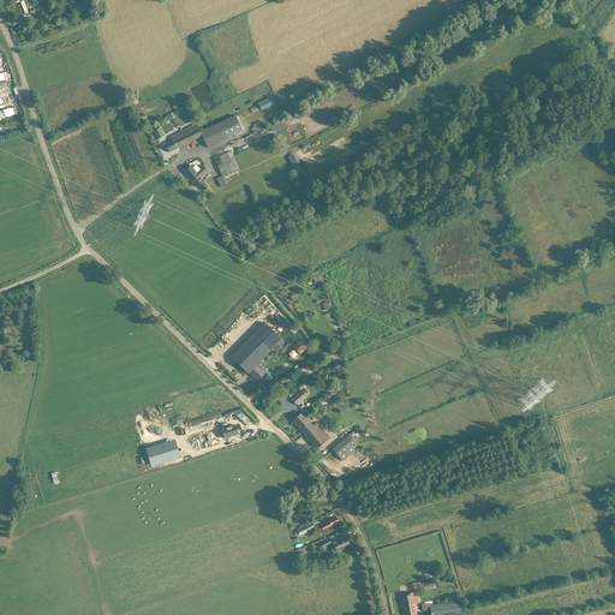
[(13,96),(9,97),(10,102),(3,103),(4,108),(16,106),(13,96)]
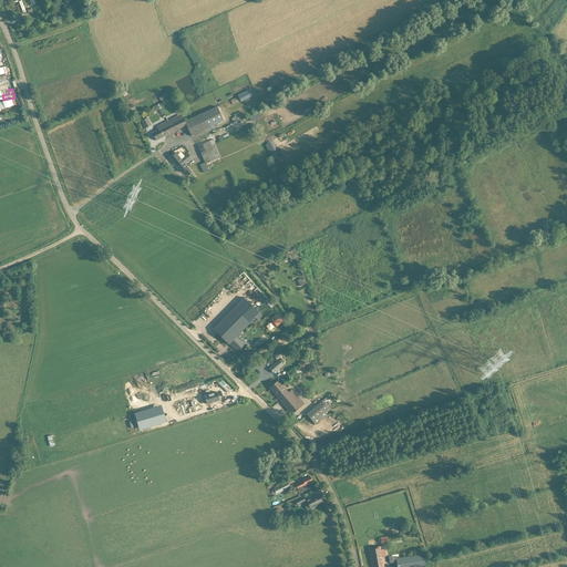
[(250,91),(238,96),(241,102),(253,95),(250,91)]
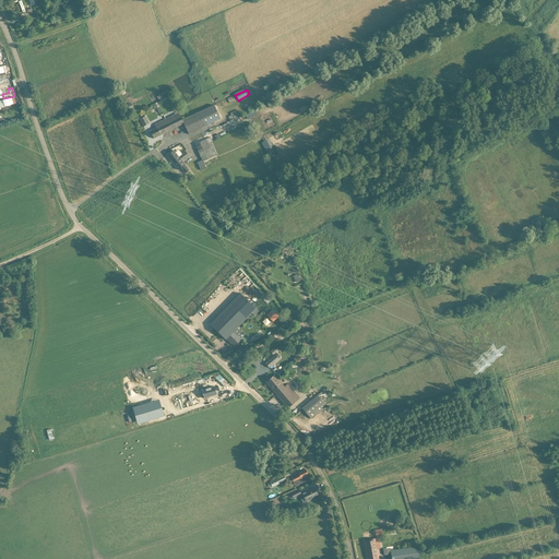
[(214,105),(199,111),(205,126),(221,119),(214,105)]
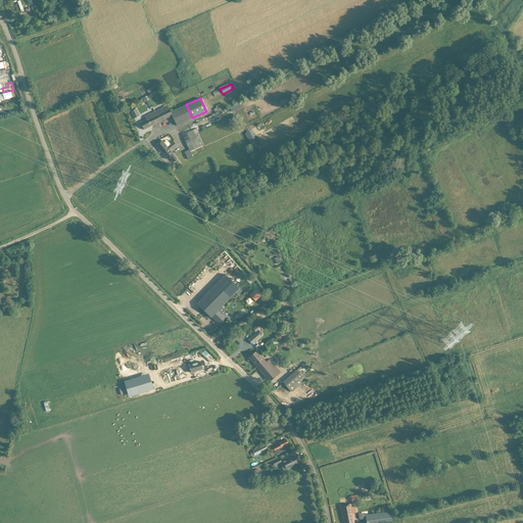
[(230,107),(232,112),(241,108),(239,103),(230,107)]
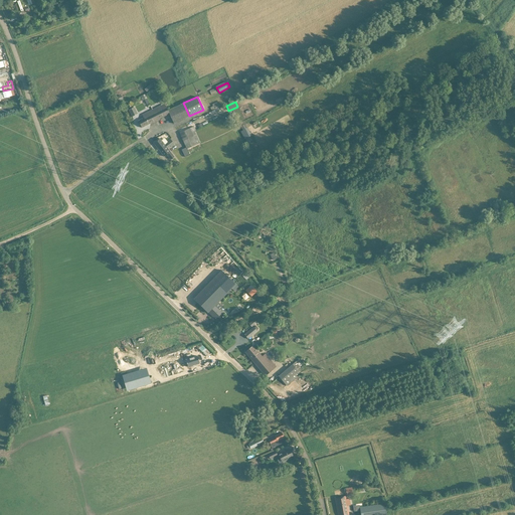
[(174,124),(189,116),(183,103),(168,111),(169,114),(174,124)]
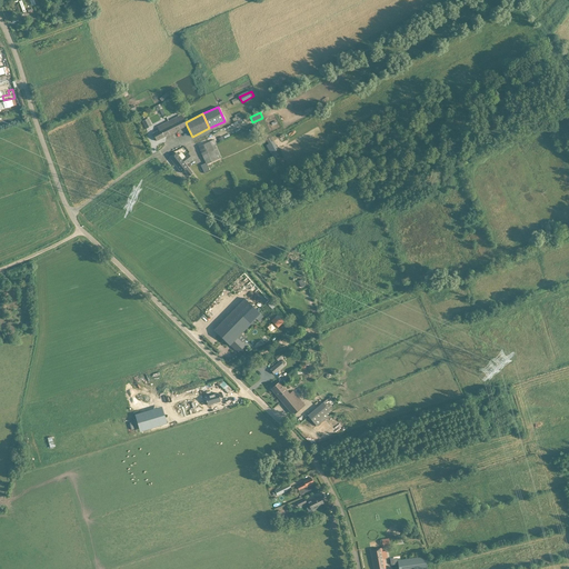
[(180,120),(178,117),(169,121),(175,132),(187,126),(186,122),(183,118),(180,120)]
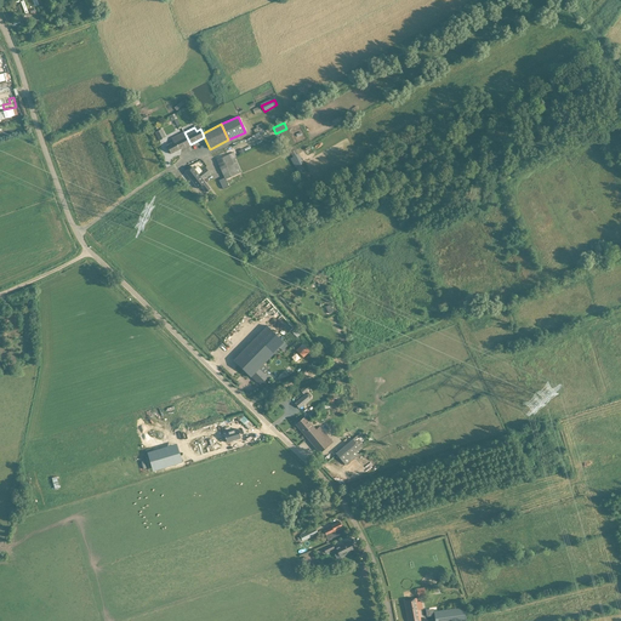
[(171,154),(191,144),(184,132),(171,138),(174,142),(166,146),(171,154)]
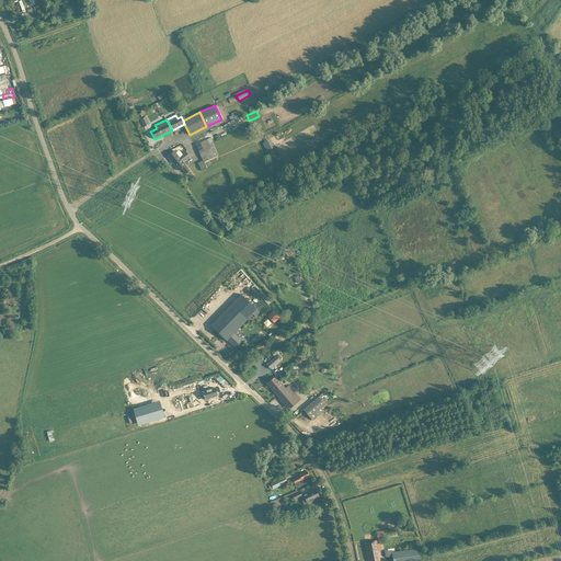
[(210,149),(215,157),(218,156),(213,144),(214,142),(212,138),(207,140),(209,145),(210,149)]
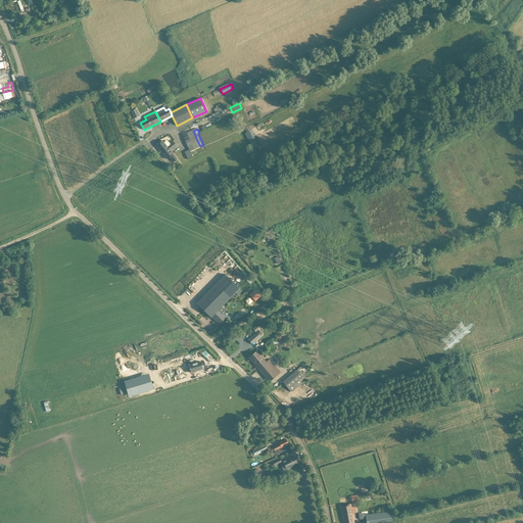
[(250,130),(245,134),(248,141),(254,138),(250,130)]
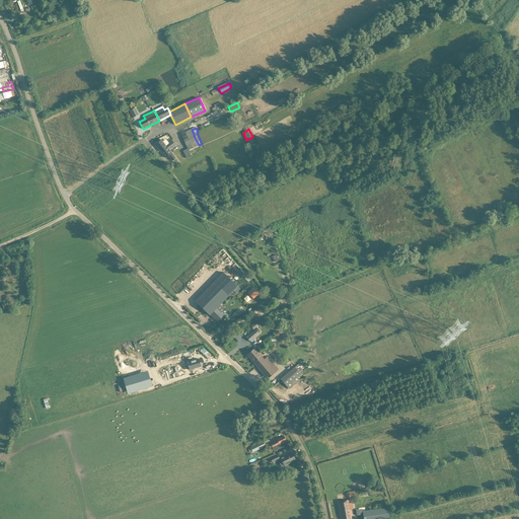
[(192,130),(180,134),(184,142),(188,148),(183,151),(187,158),(192,156),(189,150),(199,145),(195,138),(194,134),(192,130)]
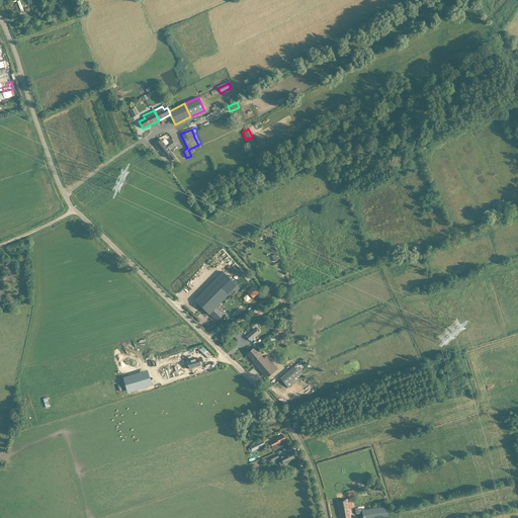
[(161,139),(155,144),(161,152),(167,148),(163,142),(161,139)]
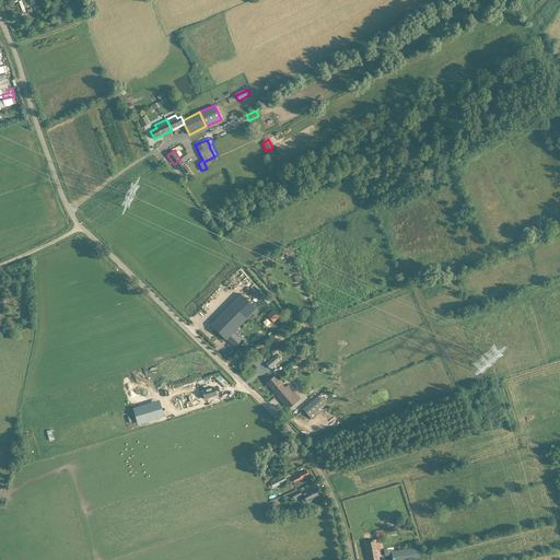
[(181,160),(174,164),(178,170),(182,167),(186,174),(189,171),(185,165),(182,161),(181,160)]
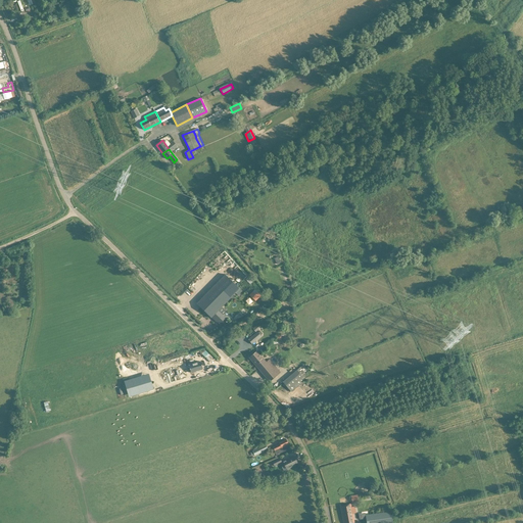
[(222,306),(235,293),(238,295),(242,291),(225,275),(196,303),(210,317),(211,318),(211,317),(212,317),(214,318),(212,319),(217,322),(218,323),(220,321),(222,322),(226,318),(219,311),(222,306)]
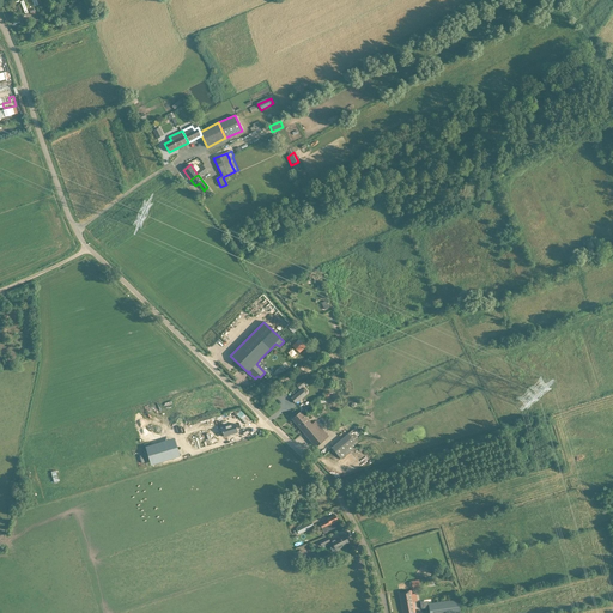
[(201,333),(206,343),(222,337),(217,327),(201,333)]
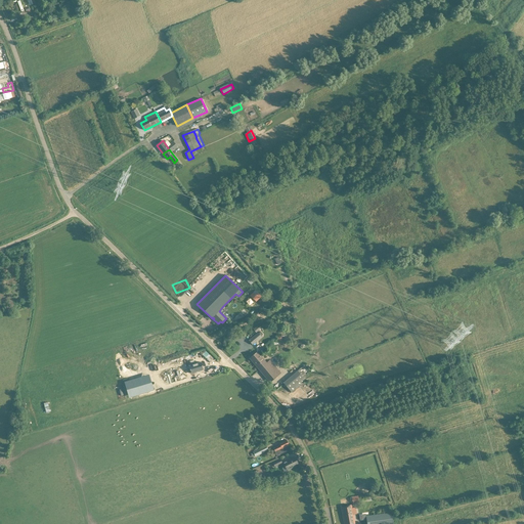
[(256,291),(250,296),(256,302),(262,297),(256,291)]
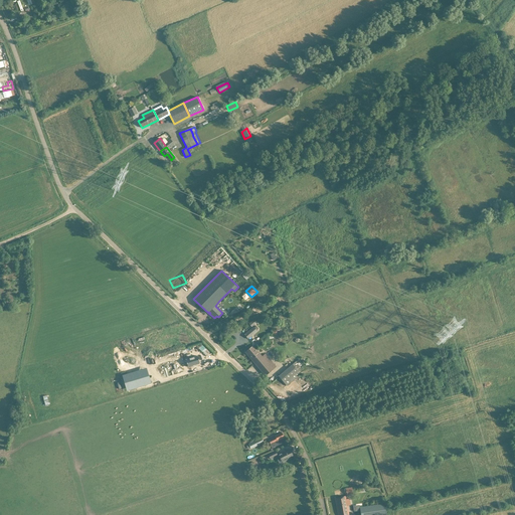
[(249,339),(260,331),(254,326),(245,334),(249,339)]
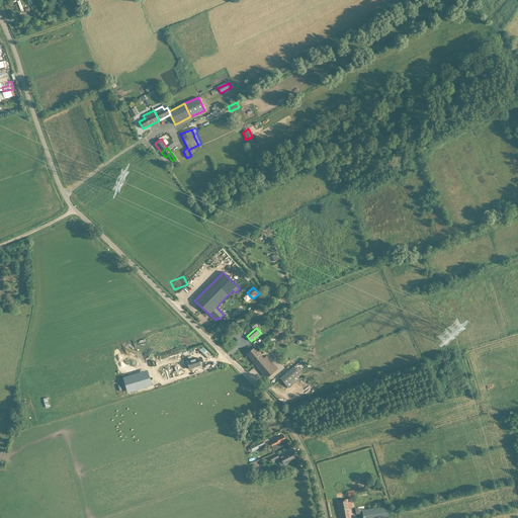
[(255,346),(255,347),(259,351),(265,345),(269,341),(269,340),(268,338),(267,337),(259,343),(255,346)]
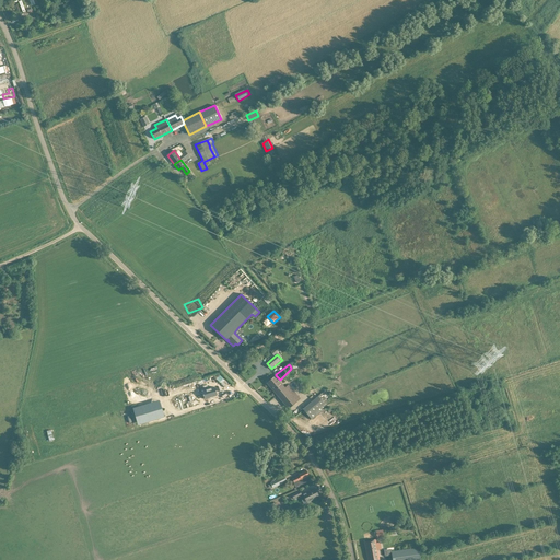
[(275,375),(267,383),(289,408),(301,398),(289,384),(286,387),(275,375)]
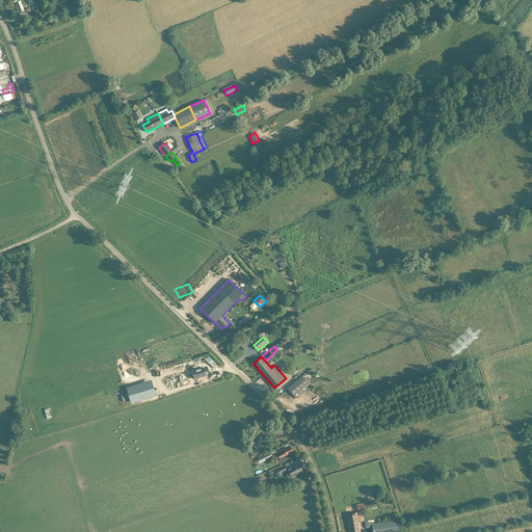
[(204,368),(192,371),(194,379),(207,375),(204,368)]
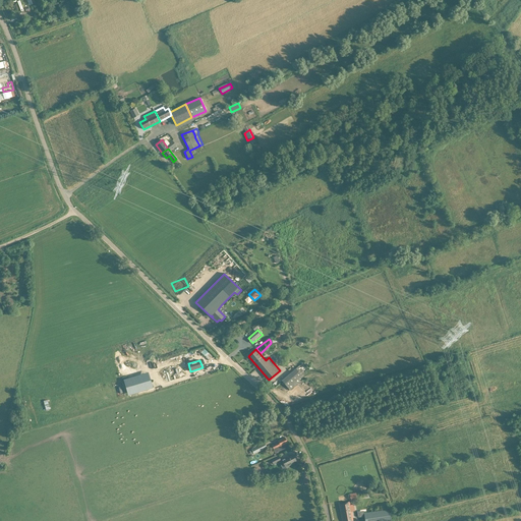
[(292,372),(282,381),(290,390),(287,392),(293,399),(302,391),(297,384),(304,379),(303,378),(301,375),(304,372),(298,366),(296,368),(292,372)]
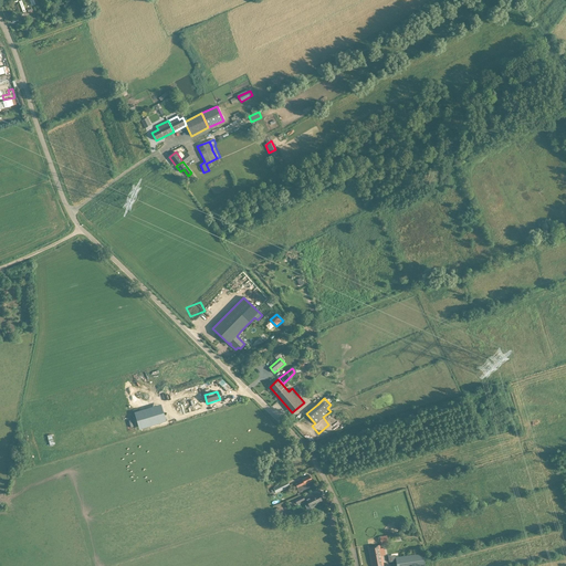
[(160,405),(135,412),(139,429),(166,421),(160,405)]
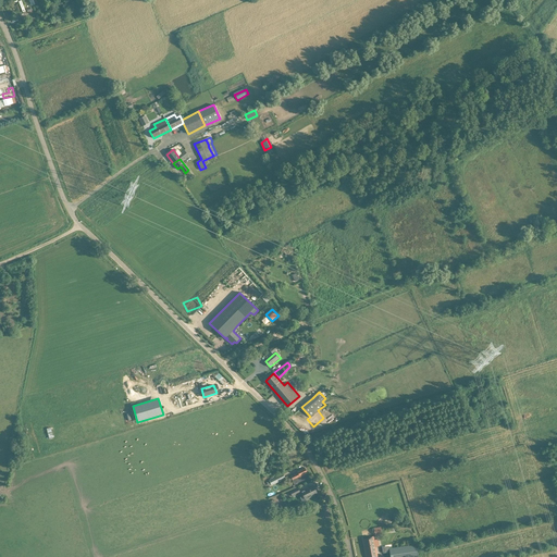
[(298,472),(291,477),(292,479),(293,480),(295,484),(309,478),(307,473),(305,468),(299,470),(297,471),(298,472)]
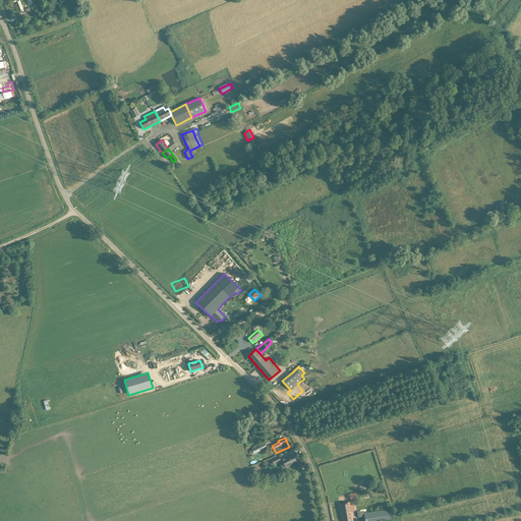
[(252,449),(254,454),(267,448),(265,443),(252,449)]
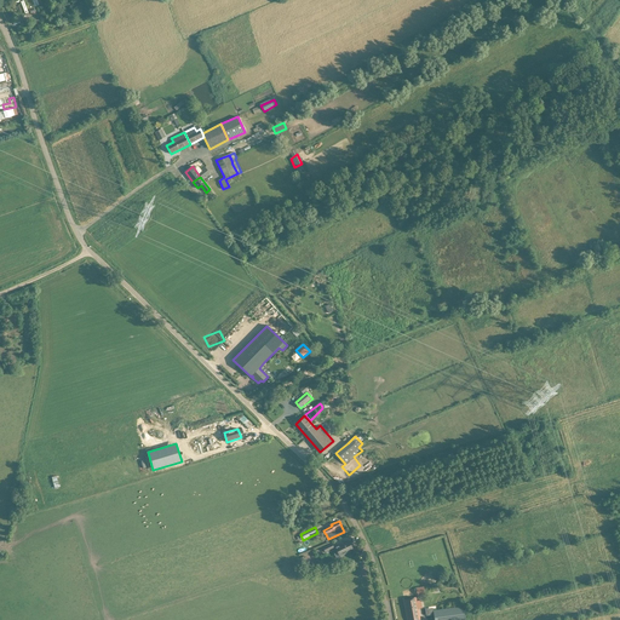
[(336,547),(339,556),(349,551),(352,549),(349,541),(339,546),(339,545),(336,547)]
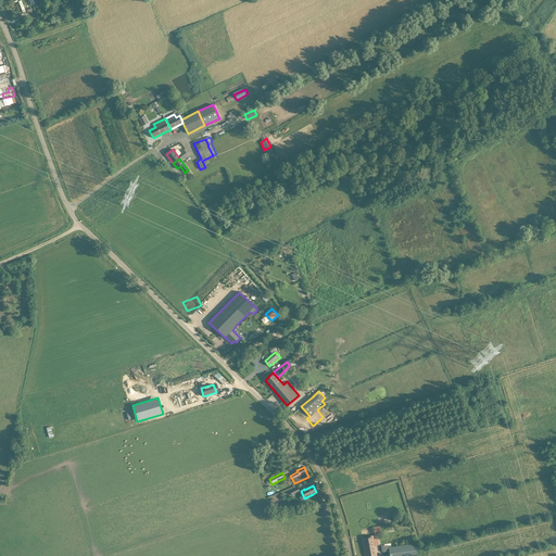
[(377,538),(374,539),(373,535),(363,538),(365,555),(376,555),(375,545),(379,545),(377,538)]
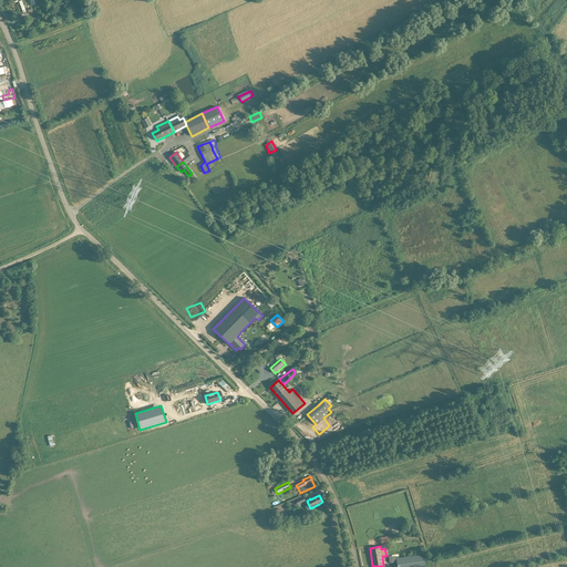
[(397,558),(397,566),(425,566),(423,555),(397,558)]
